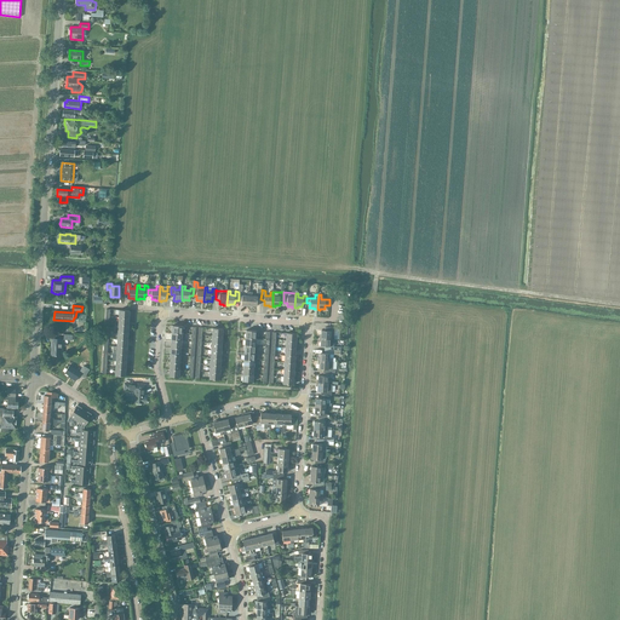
[(320,336),(320,338),(334,339),(336,328),(326,327),(325,331),(321,331),(321,336),(320,336)]
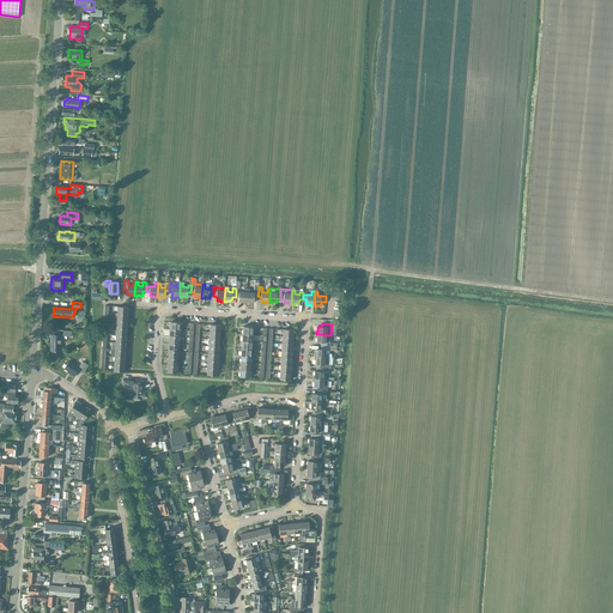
[(316,334),(316,338),(317,338),(316,343),(321,343),(321,346),(329,346),(331,343),(331,335),(316,334)]
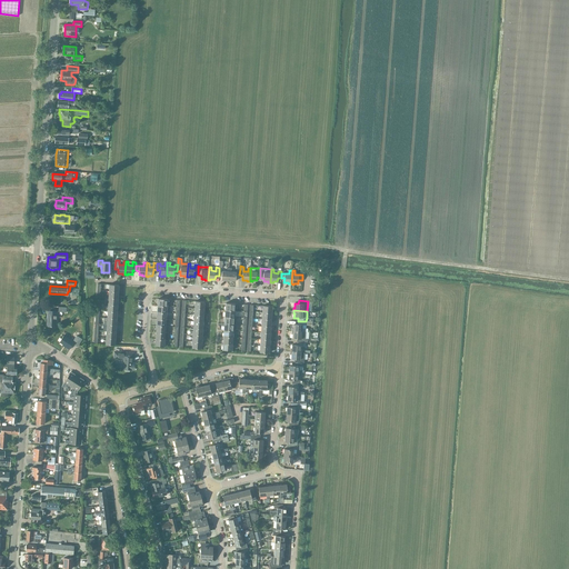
[(47,327),(56,328),(58,312),(48,311),(47,327)]
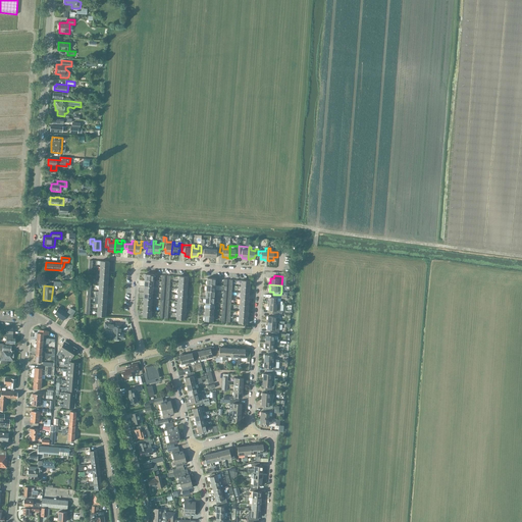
[(268,301),(268,304),(280,305),(280,302),(277,301),(277,298),(281,299),(286,299),(286,296),(280,295),(273,295),(273,298),(269,298),(269,301),(268,301)]
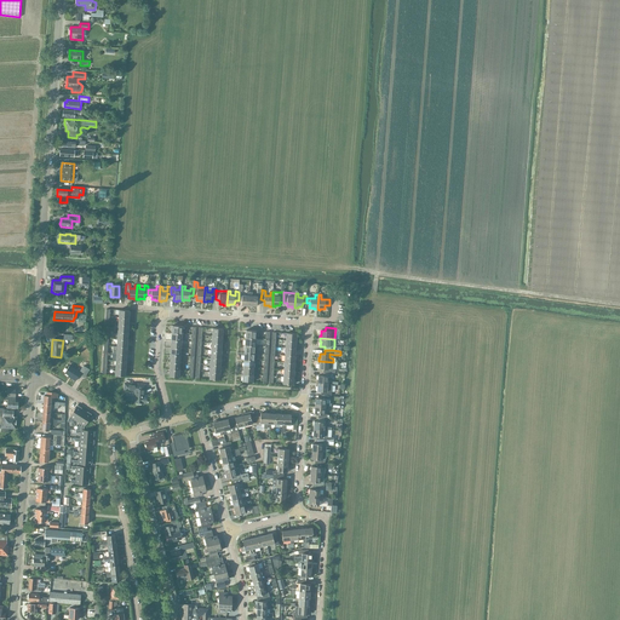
[(319,361),(319,363),(319,368),(323,369),(323,373),(332,373),(336,373),(336,369),(333,369),(333,362),(319,361)]
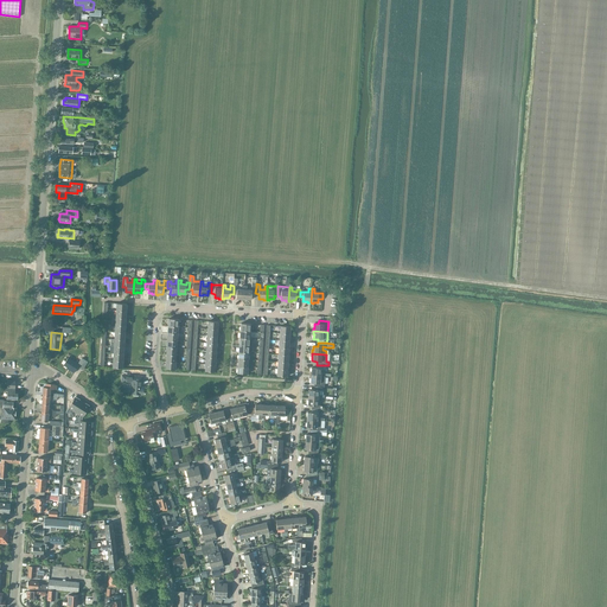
[(78,364),(69,357),(64,365),(68,368),(68,369),(74,372),(78,366),(83,370),(89,362),(83,358),(78,364)]
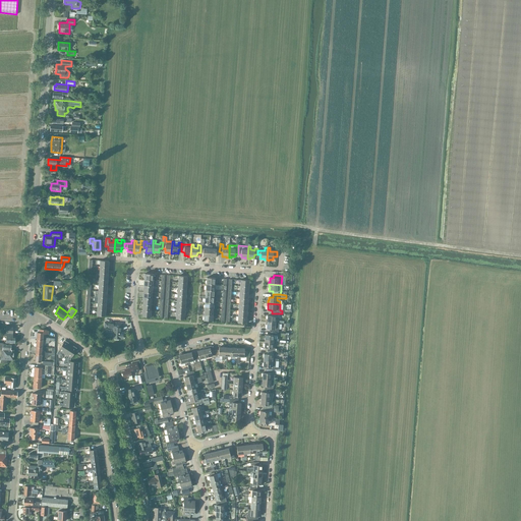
[(267,320),(266,323),(279,323),(284,324),(284,321),(276,321),(276,316),(278,316),(279,313),(272,313),(272,316),(268,315),(267,320)]
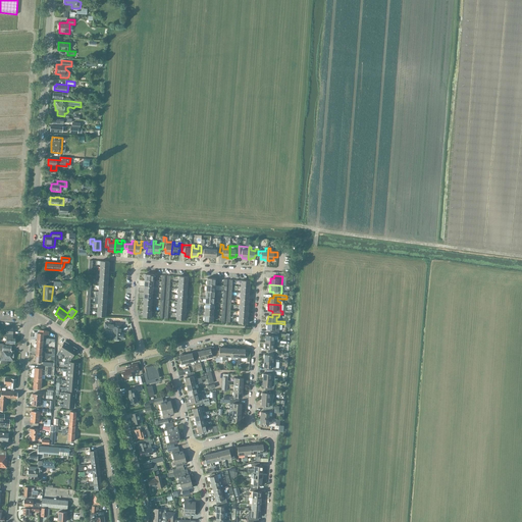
[(105,322),(105,328),(113,329),(113,338),(120,340),(120,338),(123,340),(124,333),(121,333),(121,323),(105,322)]
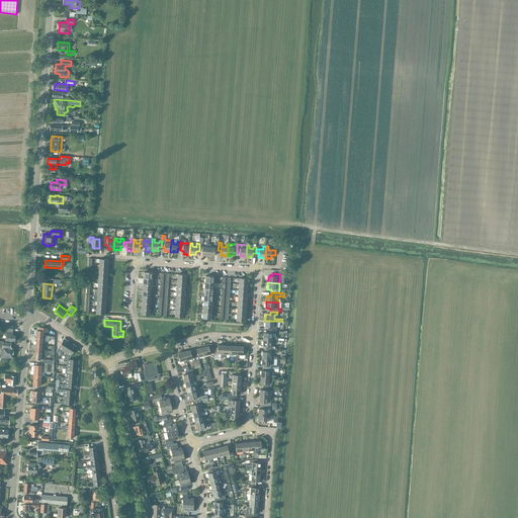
[(264,321),(264,323),(265,323),(265,327),(268,327),(268,330),(269,330),(276,331),(277,324),(277,321),(264,321)]
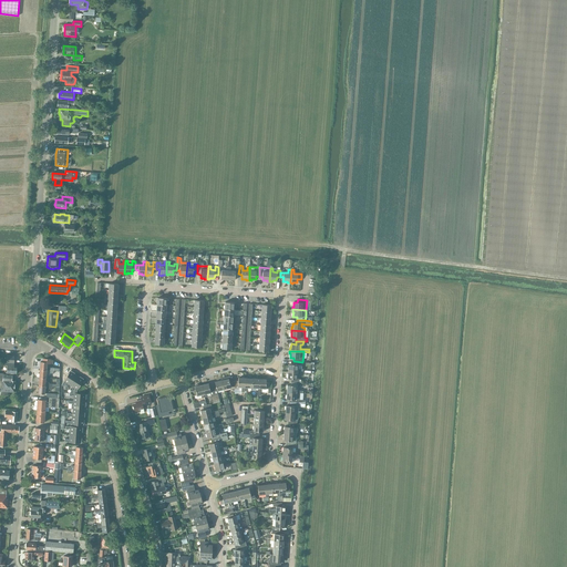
[(7,373),(17,373),(17,367),(14,367),(14,357),(7,356),(7,363),(3,362),(3,366),(7,366),(7,373)]
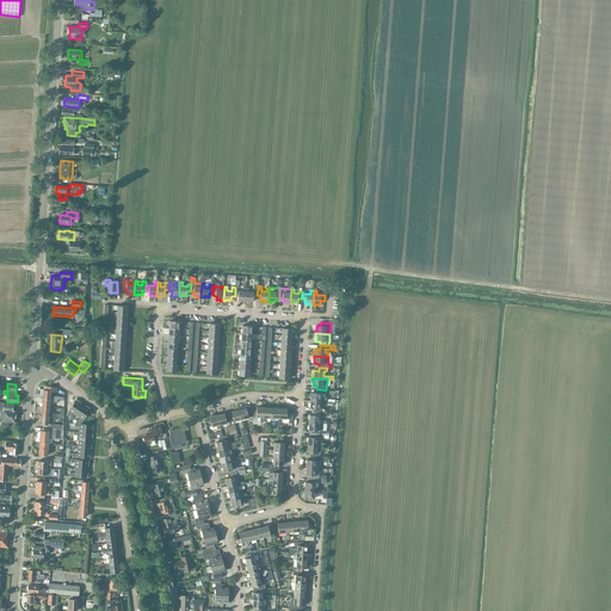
[(43,390),(43,399),(50,399),(51,392),(57,393),(57,389),(55,387),(47,387),(47,390),(43,390)]
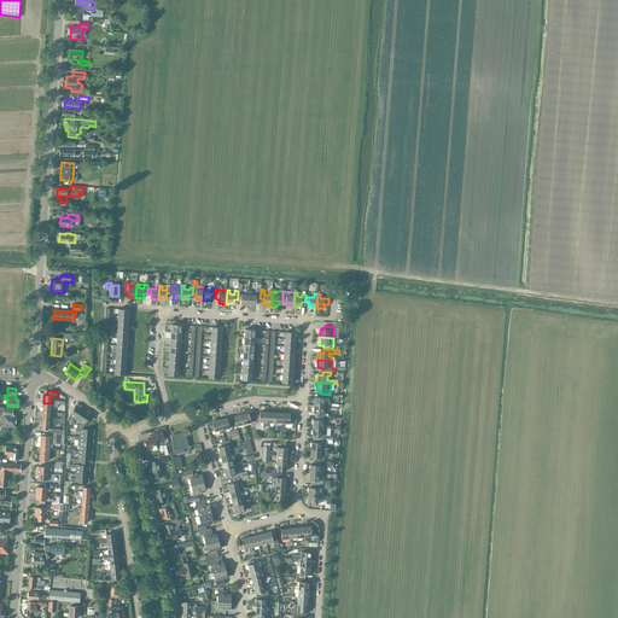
[(315,397),(314,404),(331,406),(331,402),(328,402),(325,402),(325,398),(330,398),(330,395),(321,394),(320,397),(315,397)]
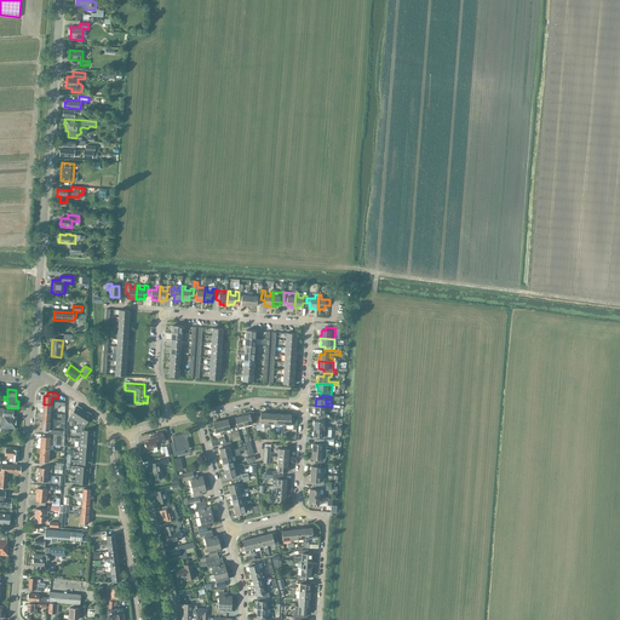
[(70,417),(68,420),(70,423),(72,420),(72,419),(73,418),(78,422),(84,411),(81,409),(82,408),(78,405),(76,406),(70,417)]
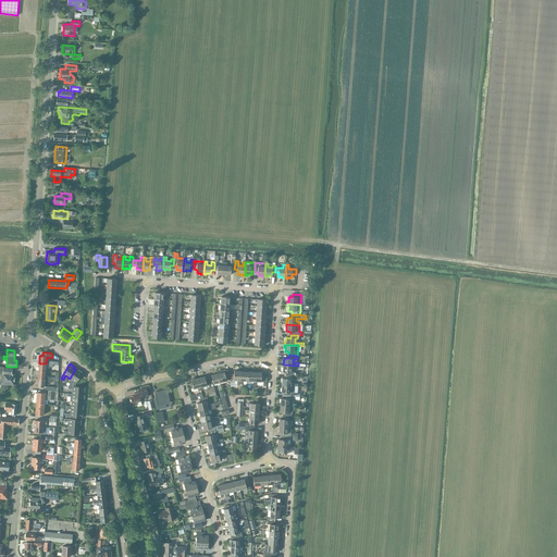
[(283,364),(283,372),(286,372),(286,375),(294,375),(294,372),(292,372),(293,368),(299,368),(299,366),(298,366),(283,364)]
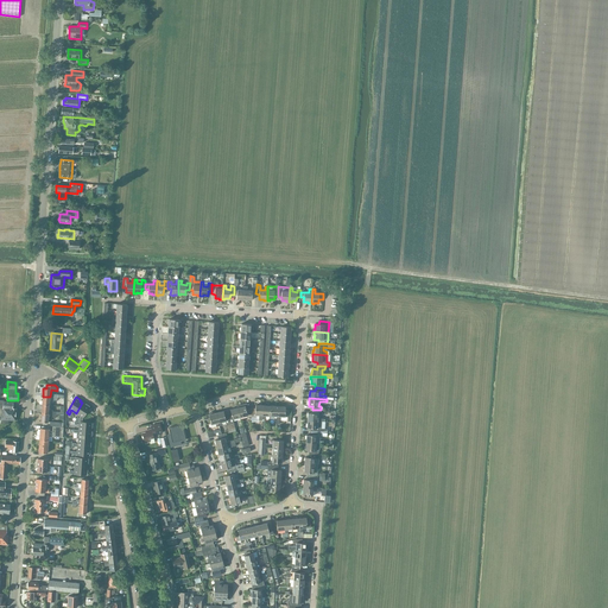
[(1,419),(17,420),(17,409),(13,409),(13,403),(4,401),(0,400),(0,407),(2,407),(1,419)]
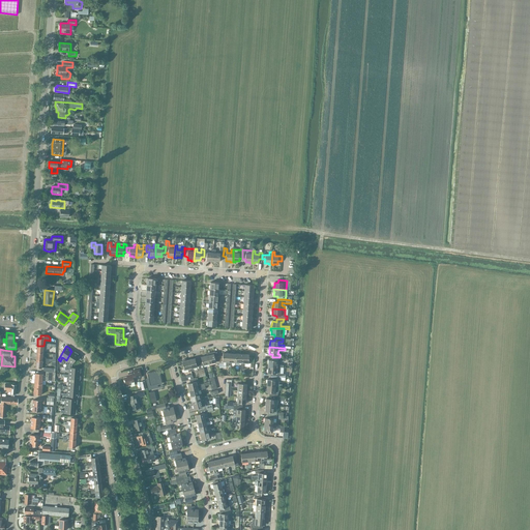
[(75,352),(72,351),(66,360),(70,362),(70,363),(69,366),(72,366),(72,364),(79,355),(79,354),(75,352)]
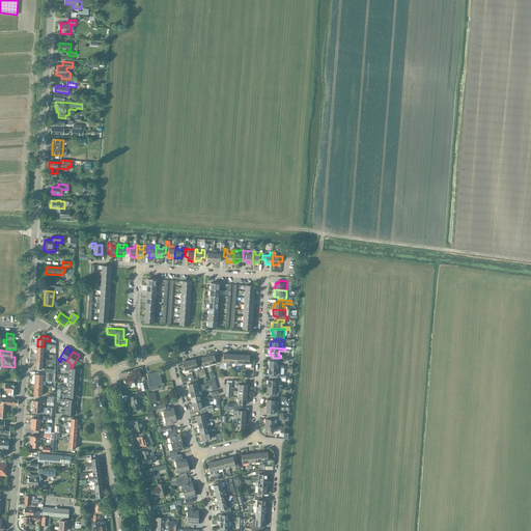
[(210,356),(207,356),(210,365),(216,363),(217,364),(220,364),(219,357),(216,357),(215,353),(210,354),(210,356)]
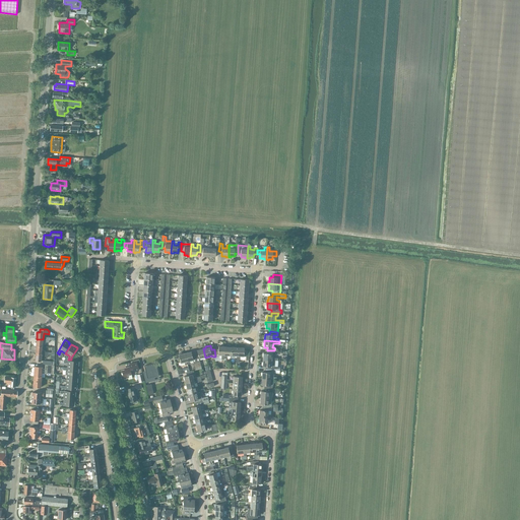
[(36,346),(36,353),(45,354),(48,354),(48,351),(45,351),(42,350),(43,347),(36,346)]
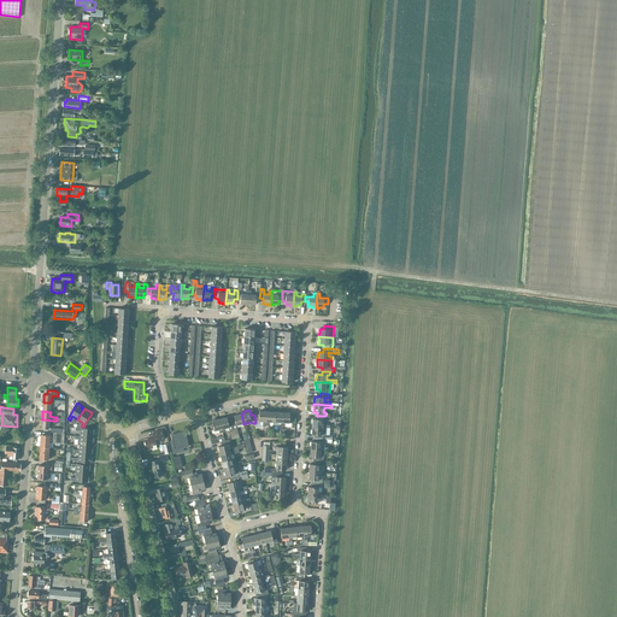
[(259,415),(254,415),(256,423),(259,423),(259,421),(263,421),(263,425),(264,425),(266,427),(266,425),(268,411),(259,411),(259,415)]
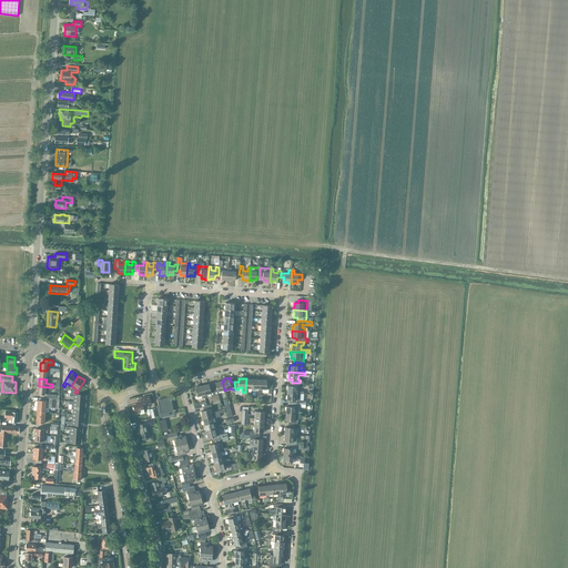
[(222,381),(215,383),(217,392),(224,391),(222,381)]
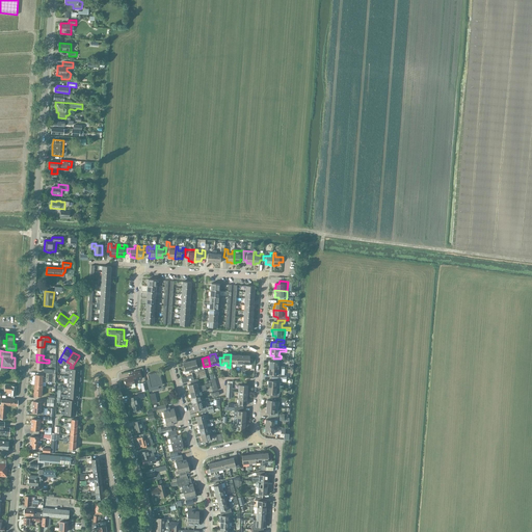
[(269,362),(269,368),(282,369),(284,369),(285,367),(280,367),(281,363),(283,363),(283,358),(281,358),(273,358),(272,362),(269,362)]
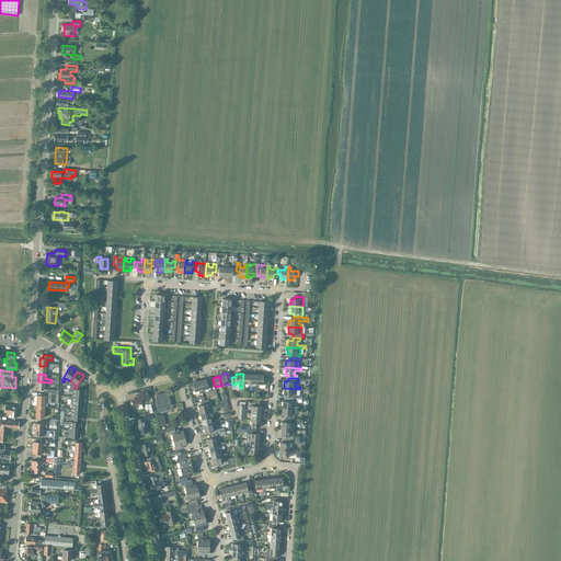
[(206,379),(199,381),(203,393),(205,392),(204,390),(208,389),(206,379)]
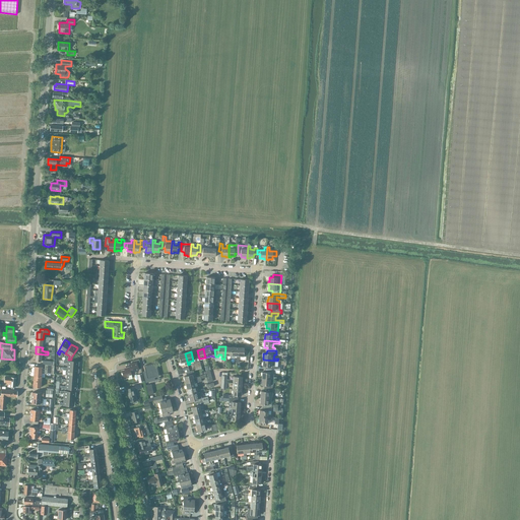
[(185,365),(188,365),(185,353),(182,353),(182,352),(181,352),(180,352),(179,353),(179,354),(181,363),(185,363),(185,365)]
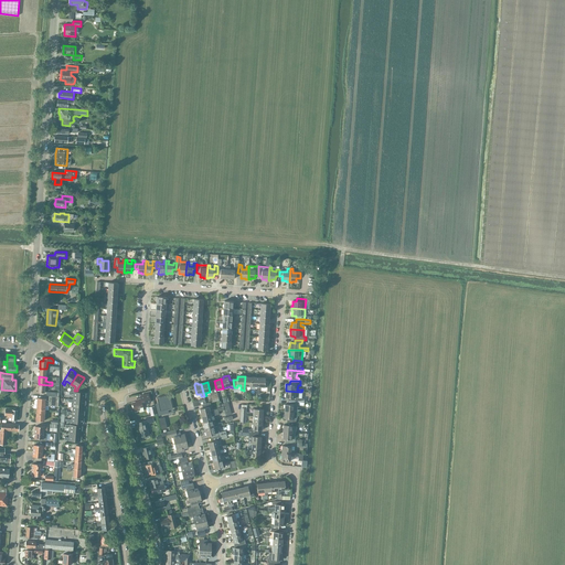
[(286,391),(285,397),(289,398),(288,401),(299,402),(305,402),(305,398),(301,398),(298,398),(299,392),(286,391)]
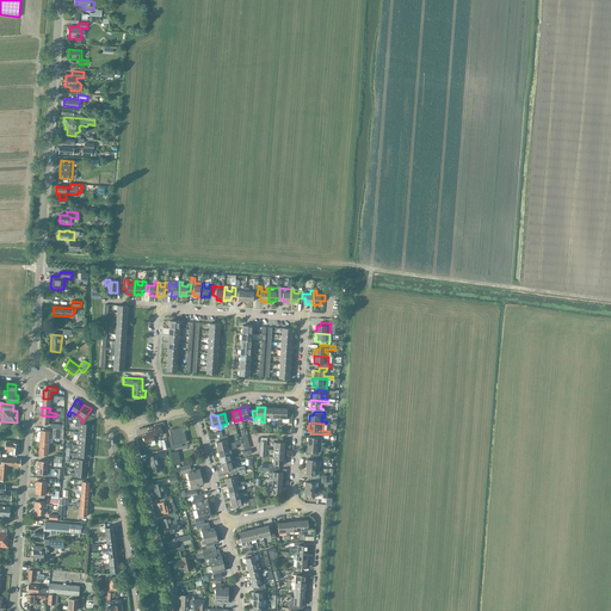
[(75,424),(75,426),(78,427),(78,426),(80,426),(79,432),(92,433),(92,430),(93,430),(93,425),(92,425),(82,424),(80,424),(75,424)]
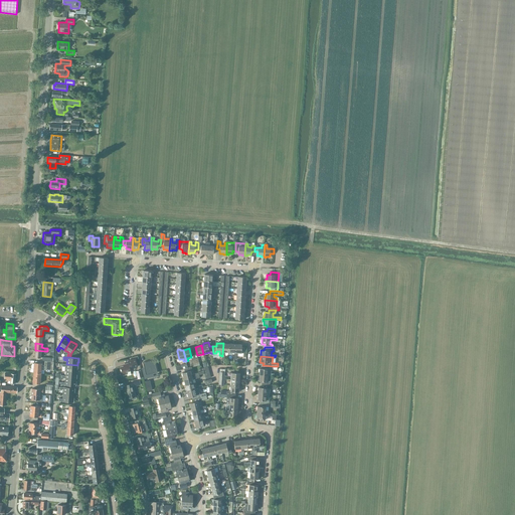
[(125,366),(121,367),(123,375),(127,374),(126,372),(131,371),(130,367),(137,365),(136,359),(128,361),(128,363),(124,364),(125,366)]
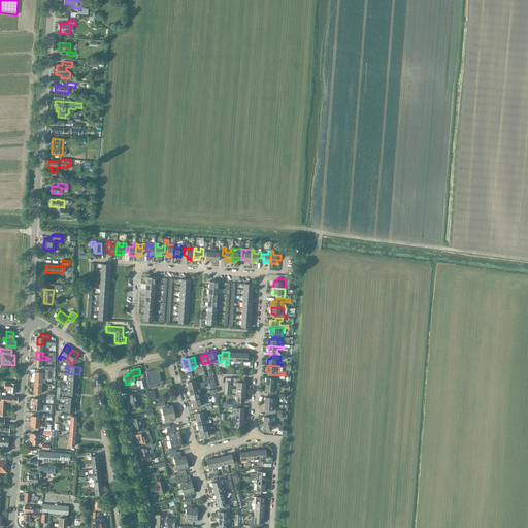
[(149,378),(145,380),(147,389),(157,387),(156,383),(161,382),(158,369),(146,372),(149,378)]
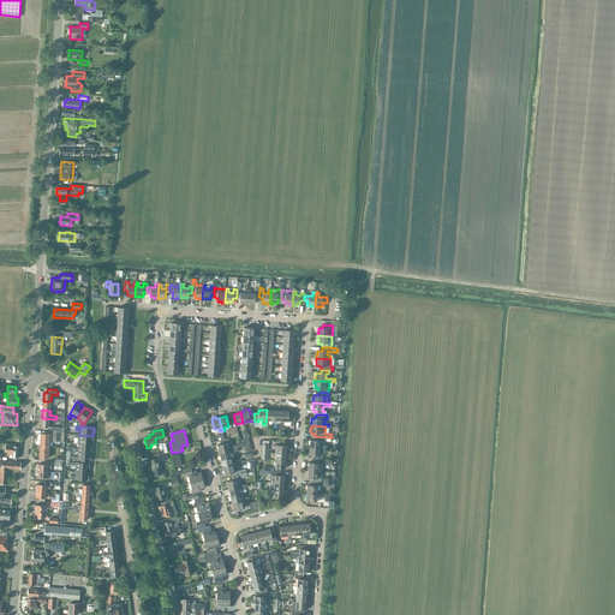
[(41,434),(40,446),(49,447),(49,442),(53,442),(64,443),(64,433),(54,431),(54,436),(51,435),(41,434)]
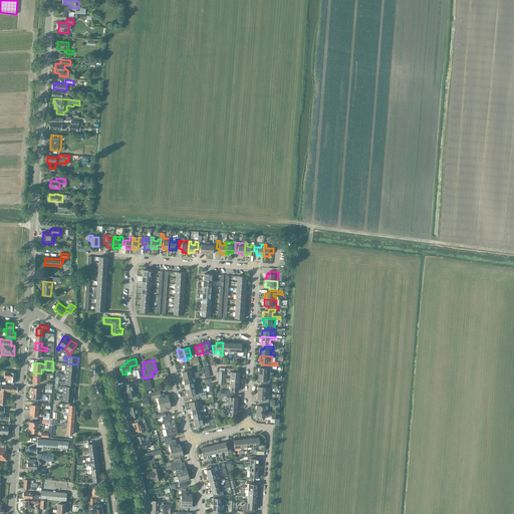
[(259,367),(259,374),(270,375),(273,375),(273,372),(271,372),(271,368),(272,365),(262,364),(262,367),(259,367)]
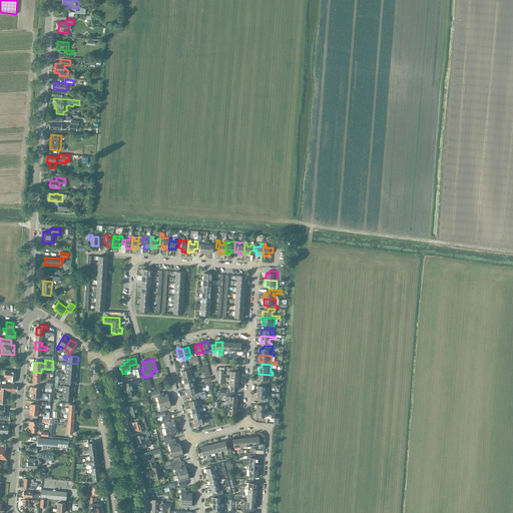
[(184,371),(181,372),(183,378),(198,374),(197,371),(197,372),(191,373),(190,369),(184,371)]
